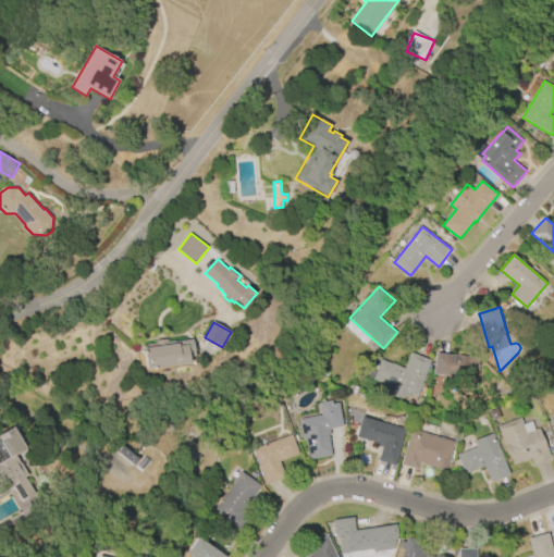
[(146,348),(158,346),(157,341),(169,339),(169,345),(179,343),(179,342),(194,339),(196,356),(191,357),(192,363),(147,370),(145,354),(146,354),(146,348)]
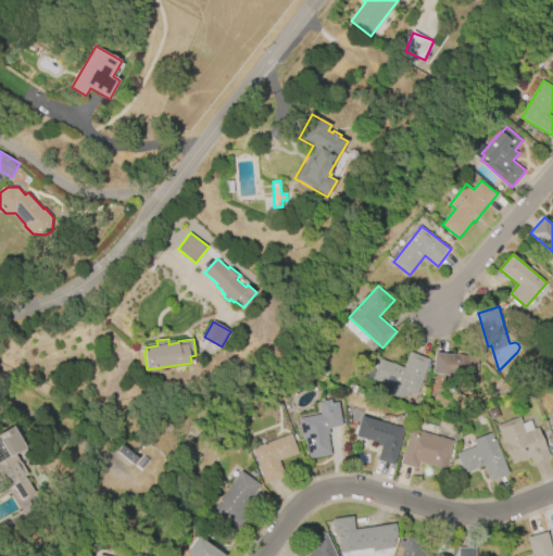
[(432,359),(418,396),(412,393),(410,397),(404,395),(403,399),(391,393),(393,387),(374,379),(381,359),(406,368),(412,352),(432,359)]
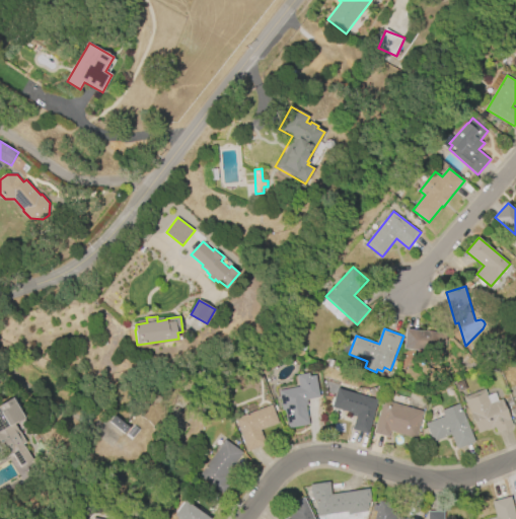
[(406,349),(408,329),(428,331),(428,330),(435,331),(435,332),(448,334),(446,353),(406,349)]
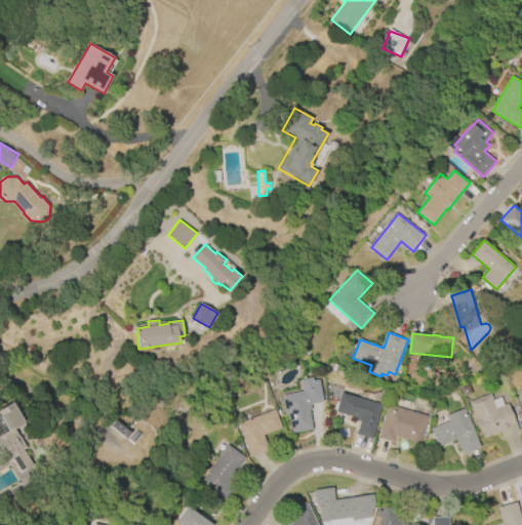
[(286,415),(282,396),(304,392),(302,379),(314,377),(314,380),(320,379),(325,402),(311,405),(312,409),(310,410),(314,430),(292,434),(288,415),(286,415)]
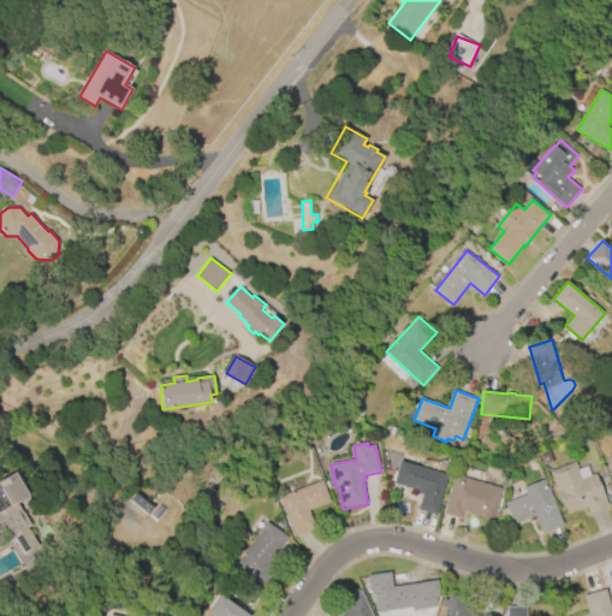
[(545,466),(541,455),(552,451),(556,461),(545,466)]
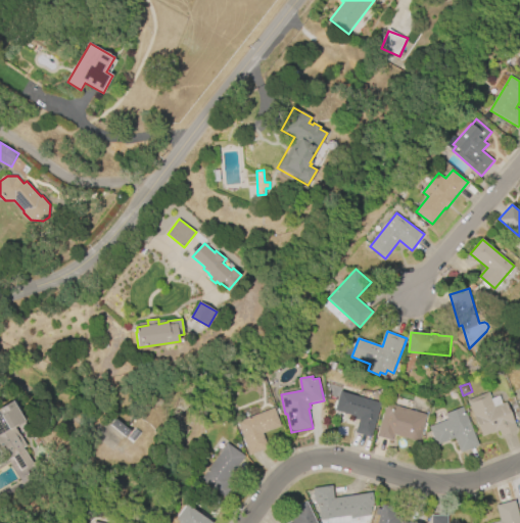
[(341,391),(382,402),(372,437),(356,433),(360,420),(356,419),(356,416),(335,410),(341,391)]
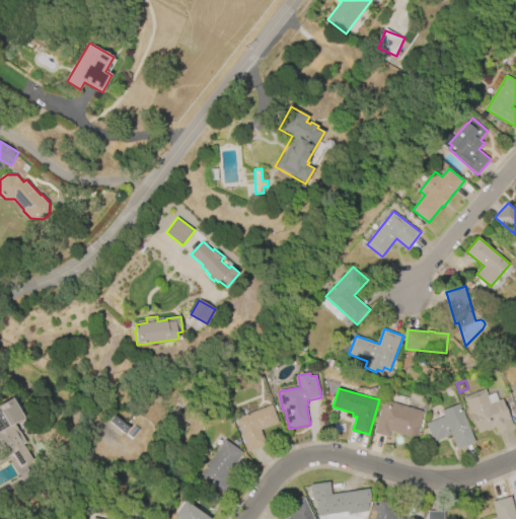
[(480,433),(465,397),(487,389),(489,393),(488,394),(492,403),(503,399),(514,426),(499,433),(496,426),(480,433)]
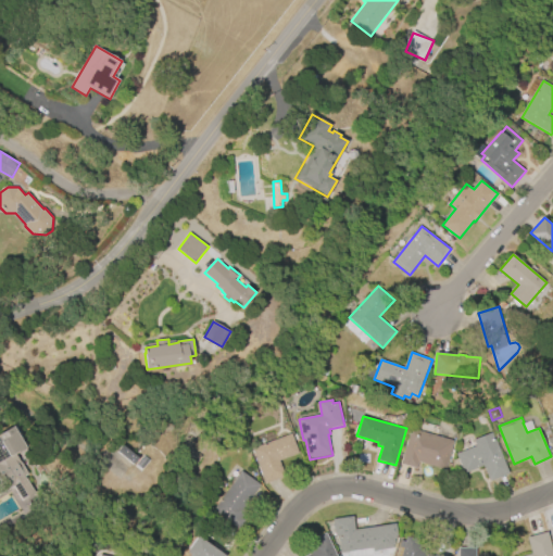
[(0,433),(15,425),(29,447),(17,455),(29,475),(26,477),(36,493),(23,502),(13,487),(0,494),(0,433)]
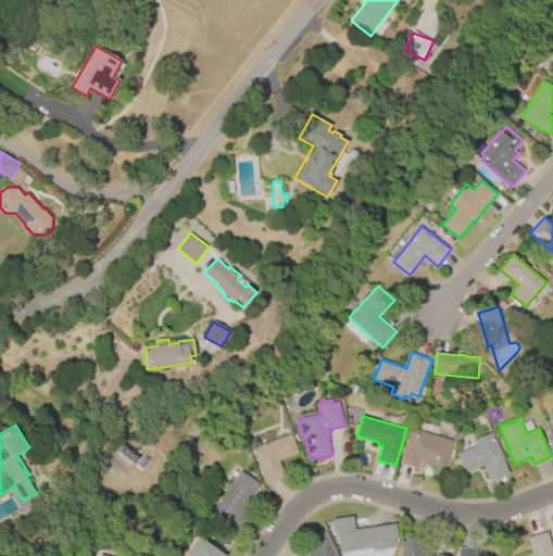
[(401,463),(412,428),(454,441),(445,469),(419,462),(417,468),(401,463)]
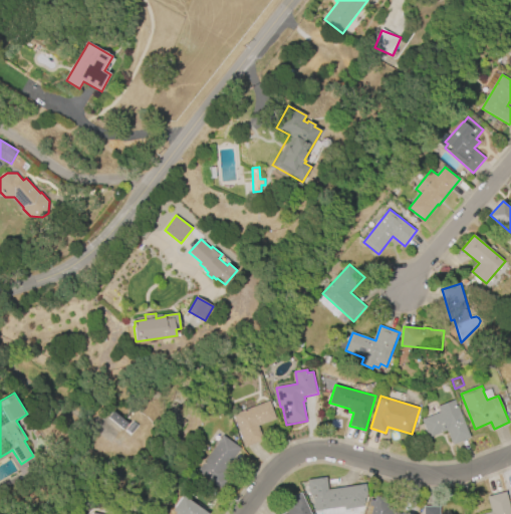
[(246,447),(234,415),(270,401),(277,420),(259,426),(264,440),(246,447)]
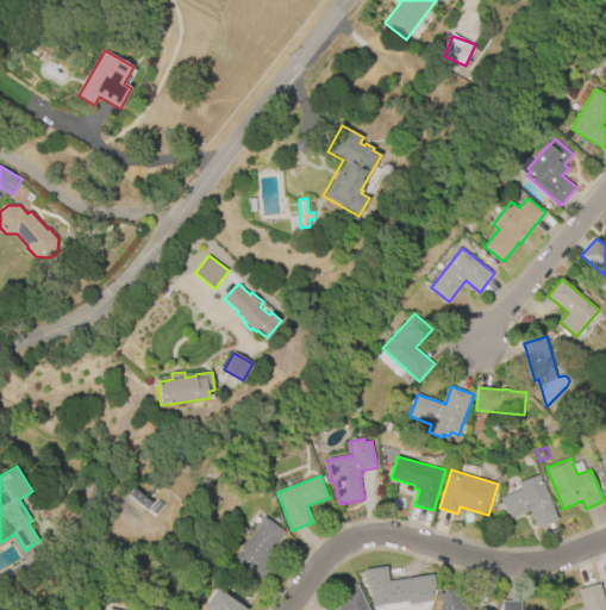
[(501,498),(523,490),(520,483),(541,475),(558,521),(538,529),(531,511),(510,520),(501,498)]
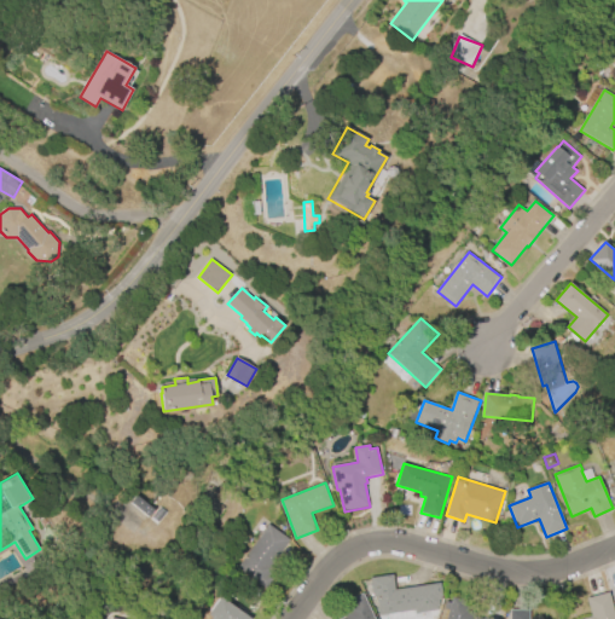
[(138,496),(156,509),(150,516),(132,503),(138,496)]
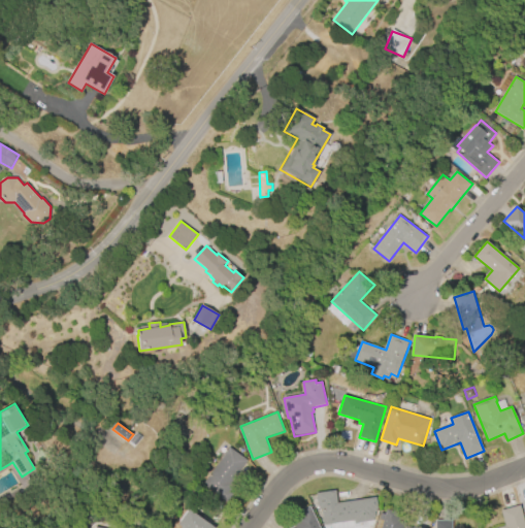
[(203,484),(230,447),(249,460),(229,487),(235,492),(228,501),(203,484)]
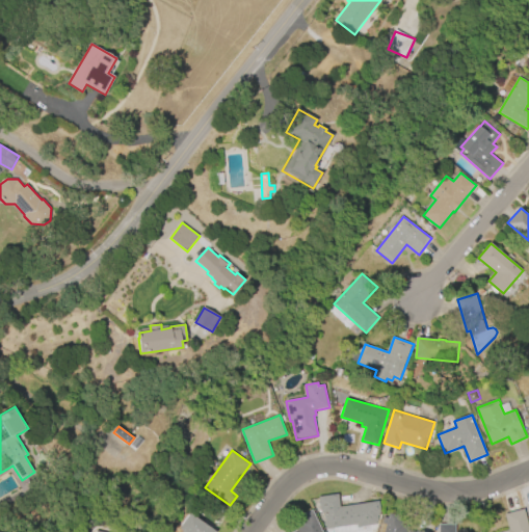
[(319,496),(339,494),(340,506),(379,501),(380,512),(379,513),(379,515),(378,515),(378,522),(377,522),(377,525),(358,527),(358,525),(326,529),(324,513),(321,513),(319,496)]
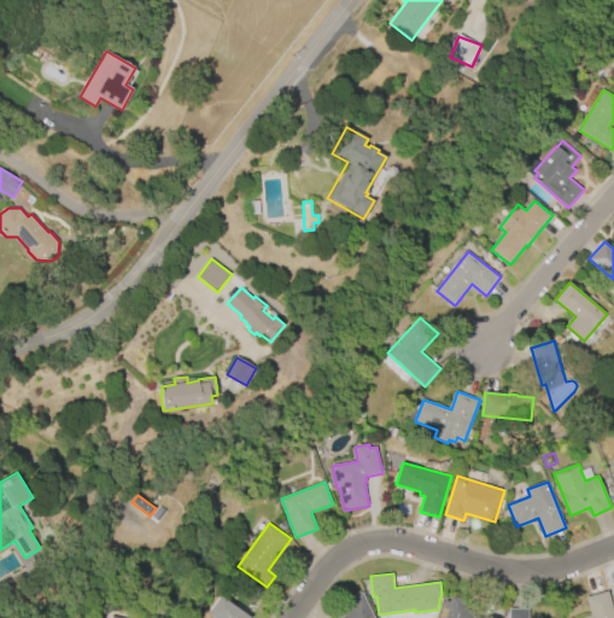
[(586,617),(591,617),(586,598),(609,592),(613,607),(613,617),(586,617)]
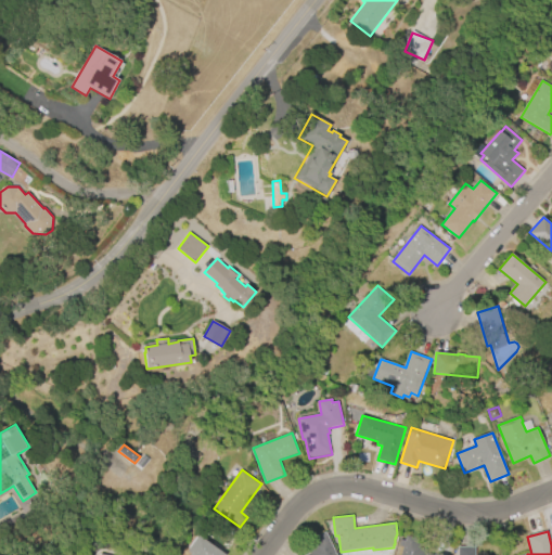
[(326,532),(337,554),(307,554),(311,553),(309,550),(312,549),(310,544),(319,541),(317,537),(326,532)]
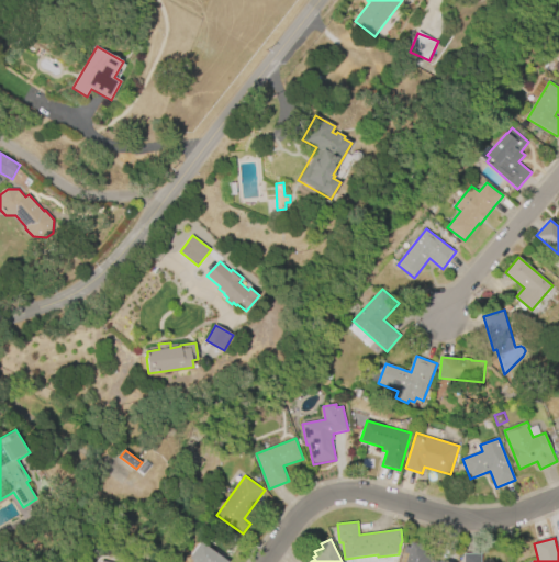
[(202,542),(231,561),(193,561),(194,561),(191,559),(202,542)]
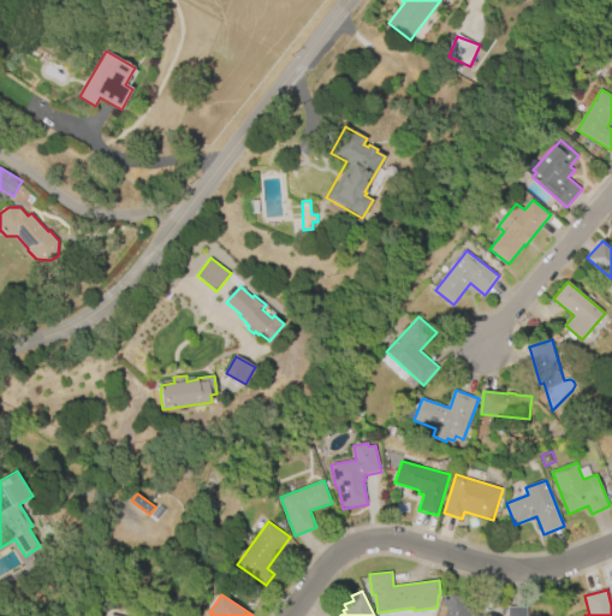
[(494,615),(445,615),(447,608),(443,606),(445,599),(450,600),(451,594),(488,603),(485,614),(494,615)]
